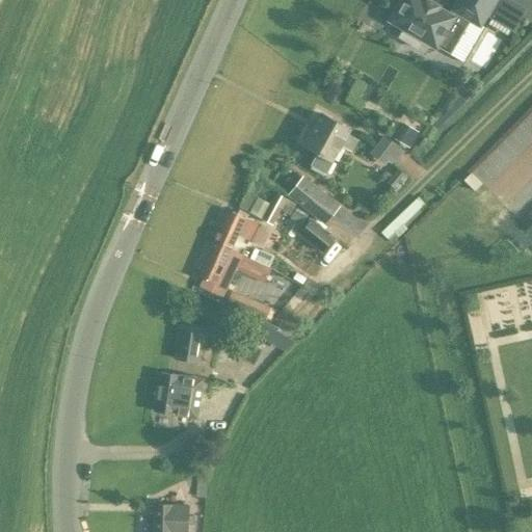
[(427,0),(399,0),(389,18),(404,27),(398,36),(417,48),(423,37),(440,48),(450,54),(469,22),(480,28),(482,26),(487,17),(491,19),(511,30),(513,32),(527,10),(508,0),(455,0),(449,11),(453,14),(452,15),(427,0)]
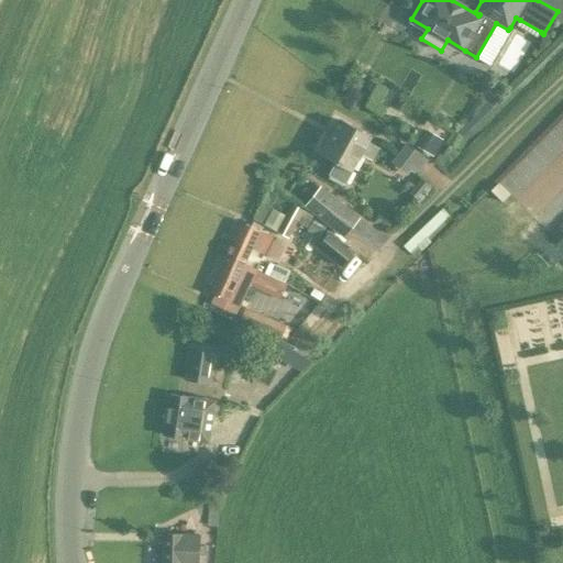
[(321,155),(337,163),(330,175),(345,184),(361,155),(372,161),(378,148),(367,143),(371,139),(340,121),(321,155)]
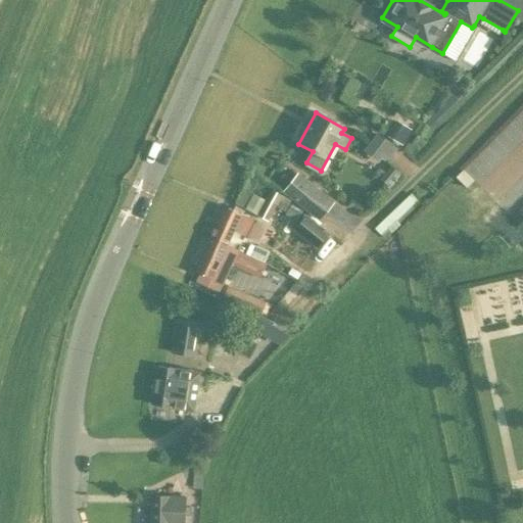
[(392,140),(402,145),(411,130),(400,125),(392,140)]
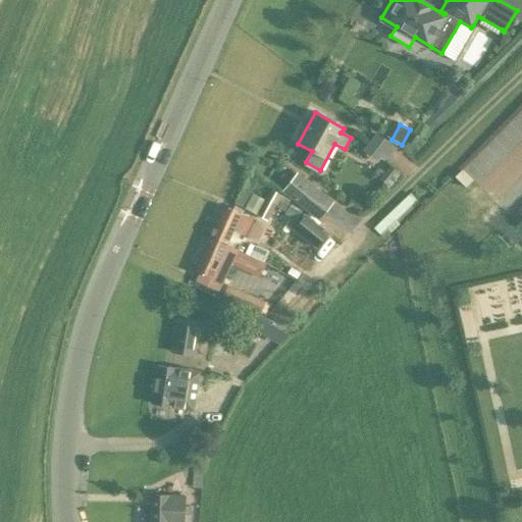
[(376,134),(370,142),(380,149),(376,154),(385,162),(396,148),(376,134)]
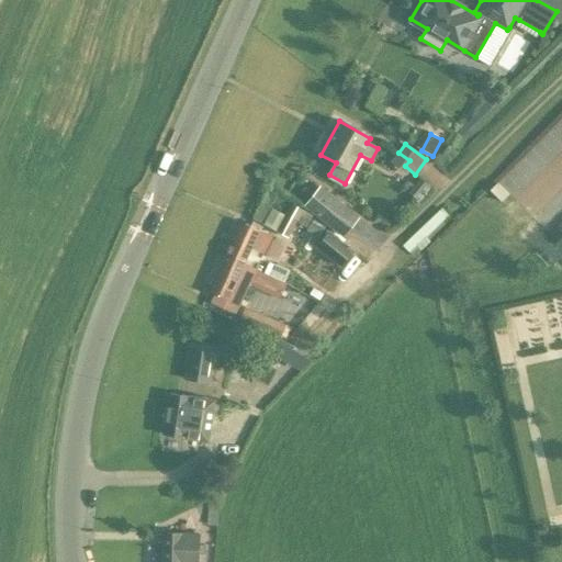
[(497,182),(491,189),(502,200),(508,194),(497,182)]
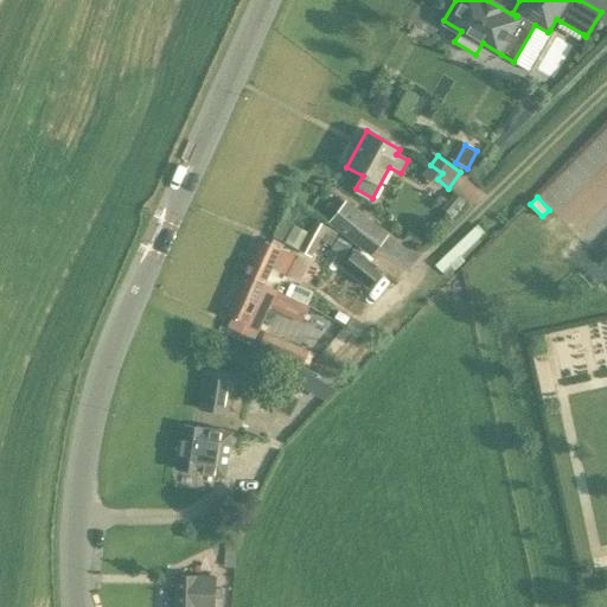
[(372,255),(387,236),(346,203),(331,222),(372,255)]
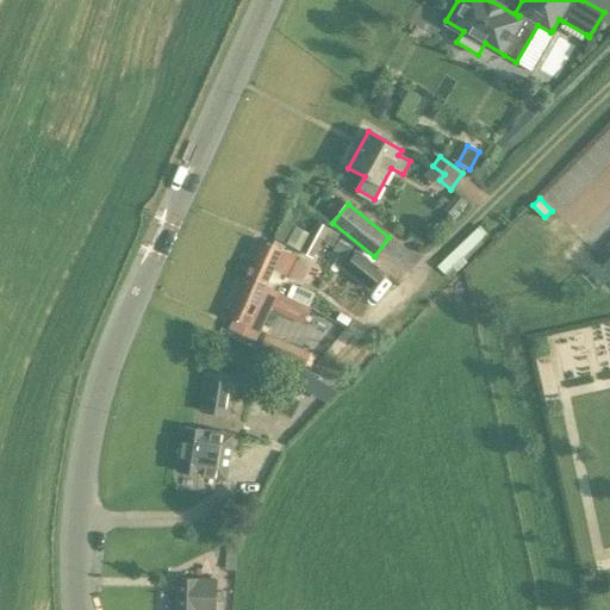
[(331,247),(338,235),(316,222),(310,235),(300,250),(313,257),(322,241),(331,247)]
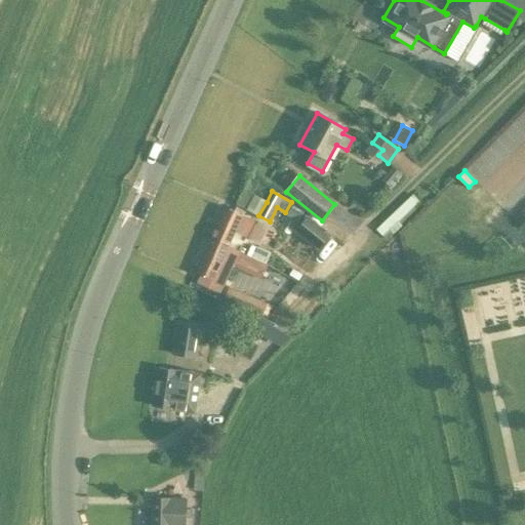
[(375,230),(386,241),(402,226),(400,224),(416,208),(414,206),(418,201),(412,194),(375,230)]
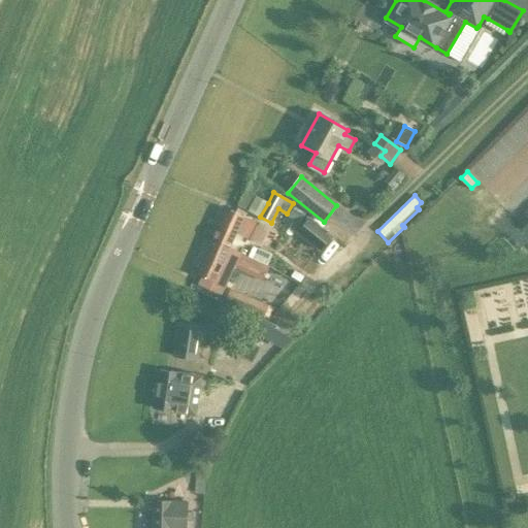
[(260,218),(260,217),(268,203),(255,196),(246,210),(260,218)]
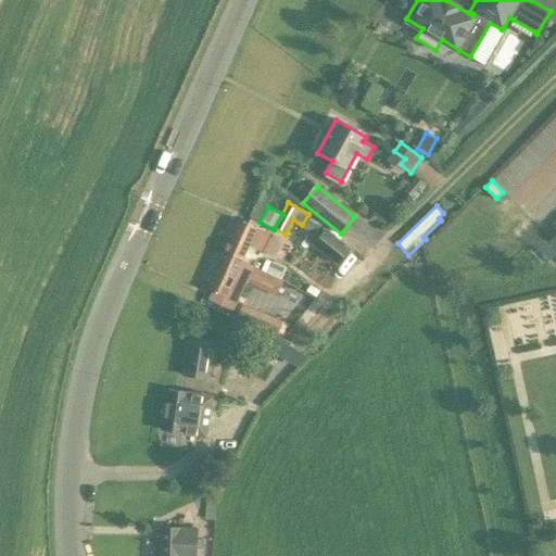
[(308,217),(302,228),(315,236),(321,225),(308,217)]
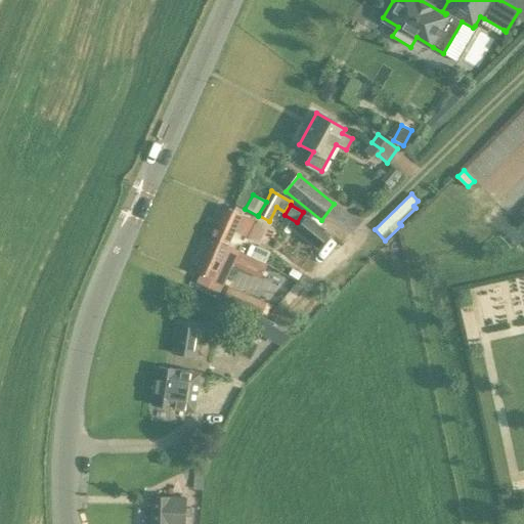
[(225,208),(211,238),(227,246),(233,231),(246,236),(253,221),(225,208)]
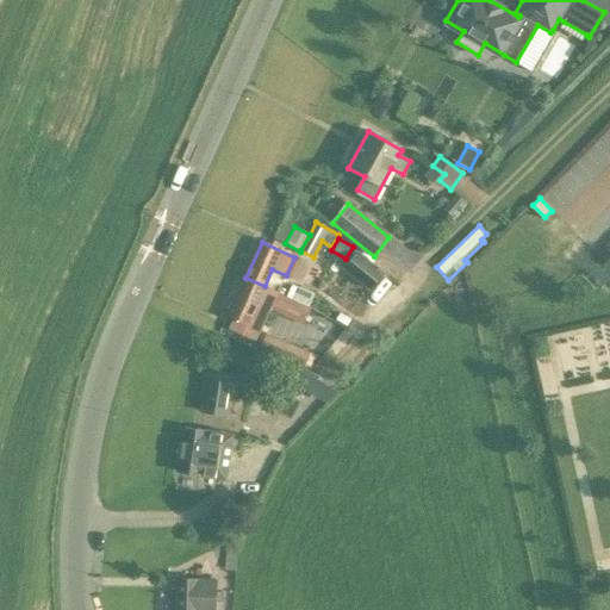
[(369,288),(383,272),(356,251),(343,268),(369,288)]
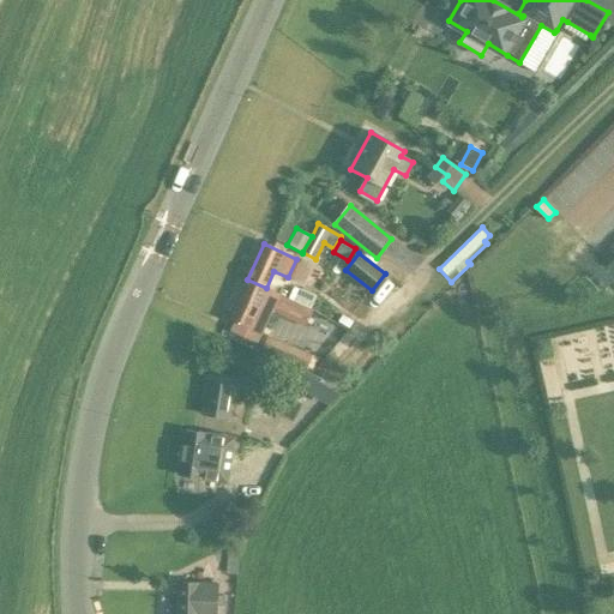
[(281,294),(266,288),(247,280),(230,317),(235,319),(229,332),(257,344),(260,333),(263,333),(264,331),(272,313),(281,294)]
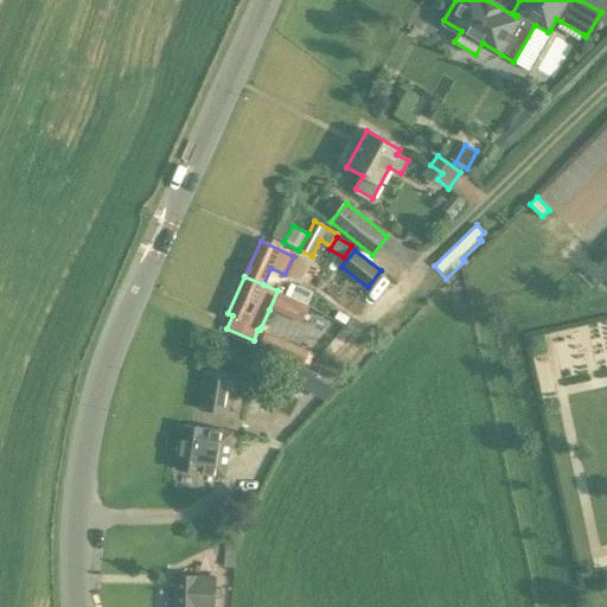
[(291,283),(285,294),(307,305),(313,292),(295,285),(294,286),(291,283)]
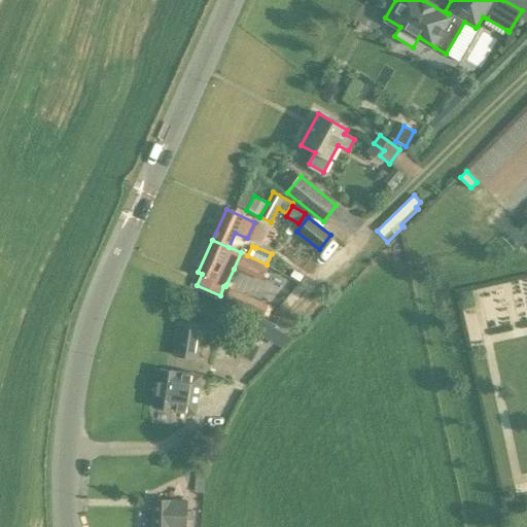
[(241,252),(234,269),(261,281),(269,266),(267,265),(247,255),(241,252)]
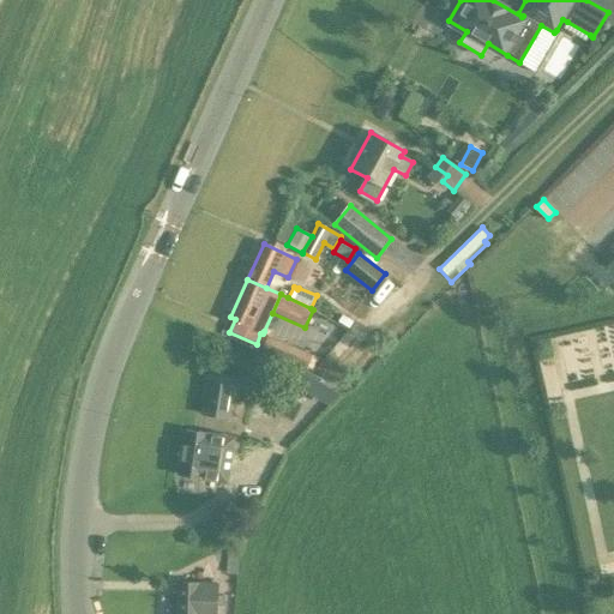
[(269,337),(263,350),(305,369),(311,355),(269,337)]
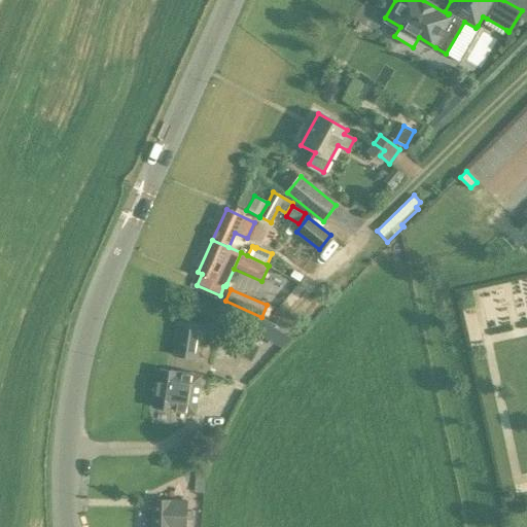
[(258,319),(253,329),(273,341),(279,330),(258,319)]
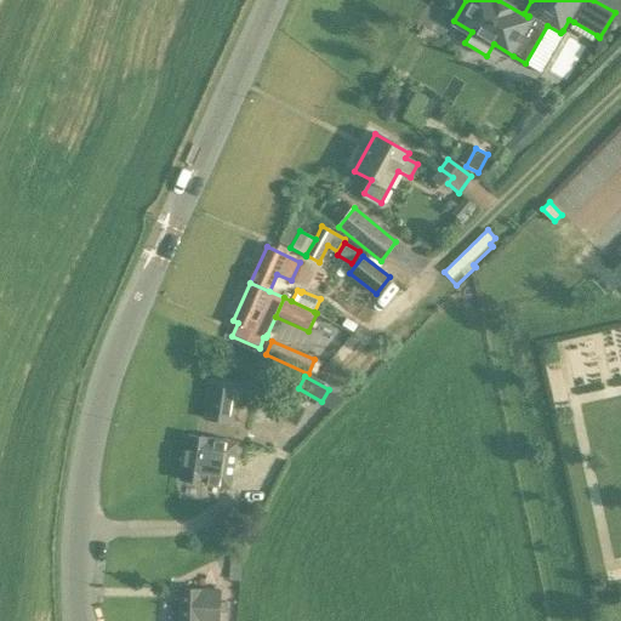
[(238,382),(209,379),(203,420),(232,423),(238,382)]
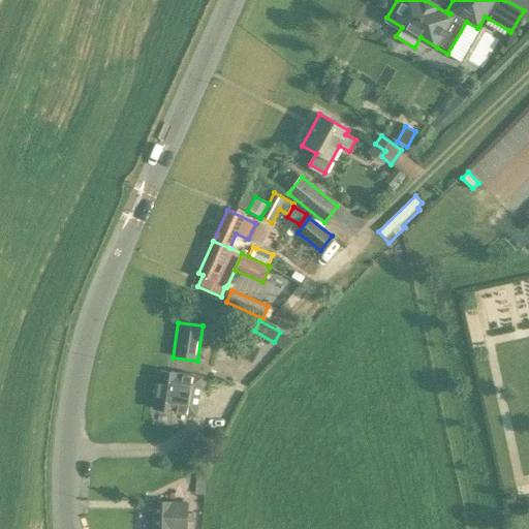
[(194,417),(200,377),(159,372),(153,411),(194,417)]
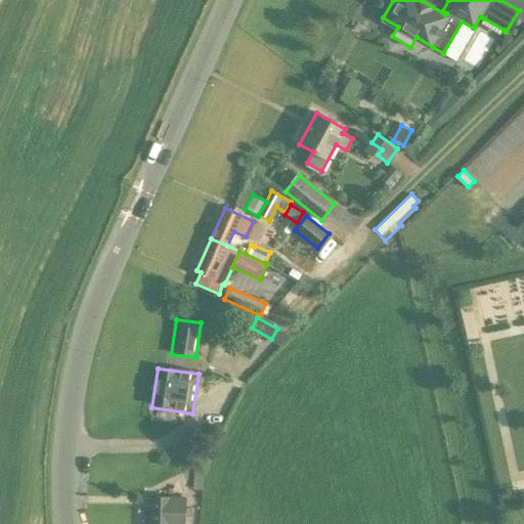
[(151,496),(149,523),(184,523),(185,497),(151,496)]
